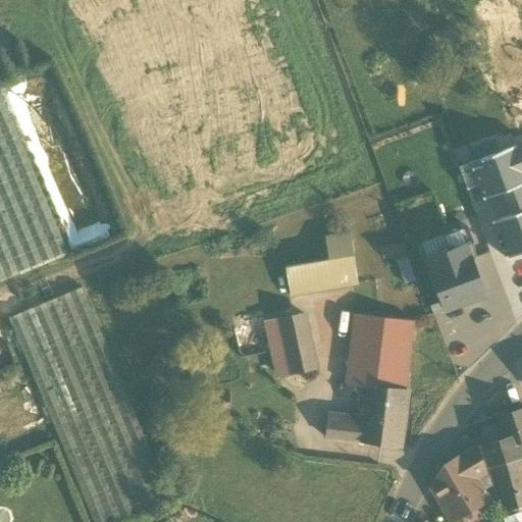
[(0,281),(67,254),(0,94),(0,281)]
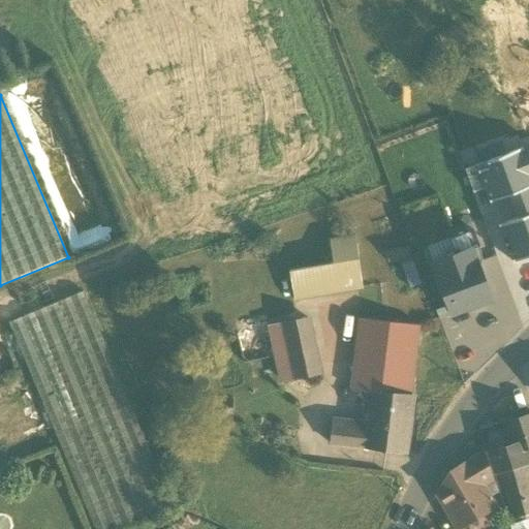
[(522,148),(476,165),(485,188),(490,201),(508,194),(528,186),(528,166),(523,150),(522,148)]
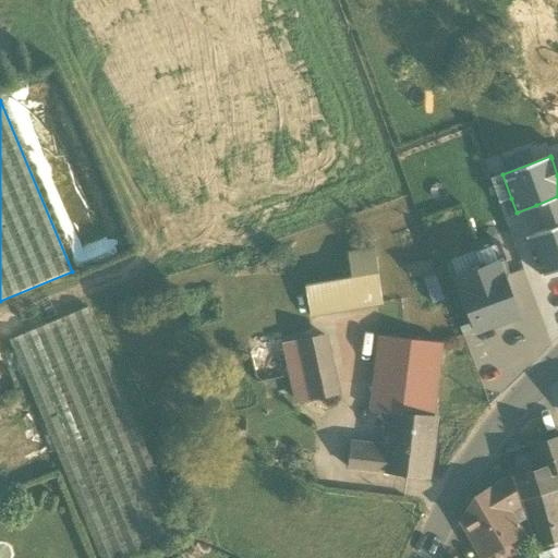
[(502,174),(489,179),(499,204),(511,198),(502,174)]
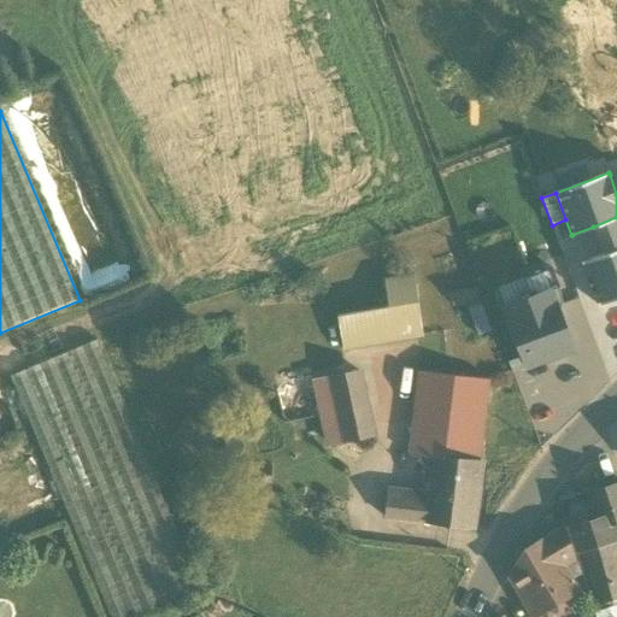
[(616,217),(593,227),(599,241),(616,233),(616,217)]
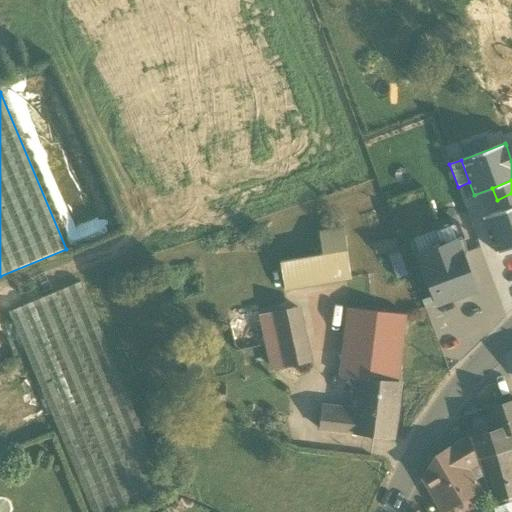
[(511,193),(497,200),(501,211),(511,206),(511,193)]
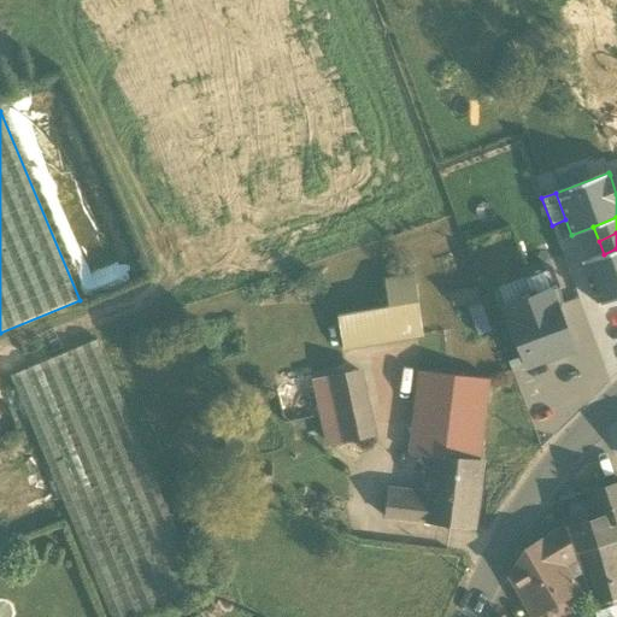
[(616,248),(604,254),(582,263),(598,305),(616,298),(616,248)]
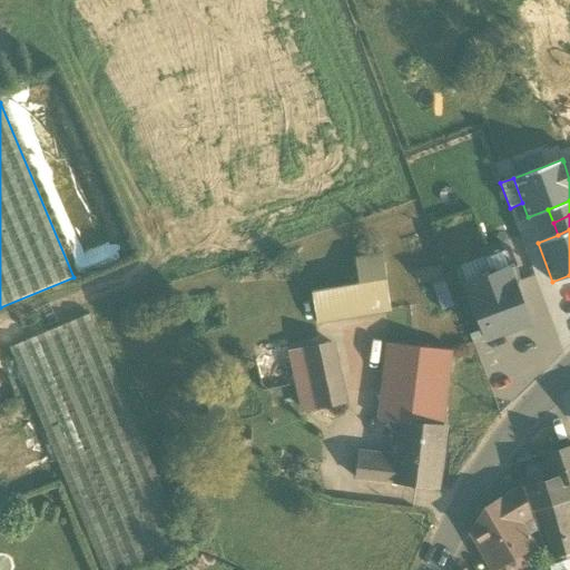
[(508,268),(513,284),(520,282),(517,264),(510,248),(487,257),(492,274),(508,268)]
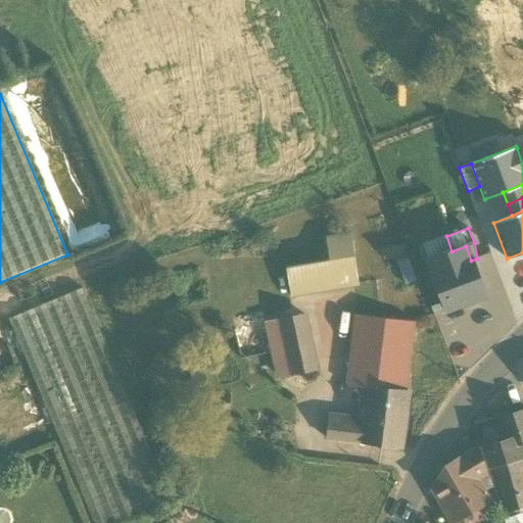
[(286,268),(290,295),(358,284),(351,234),(326,238),(329,260),(286,268)]
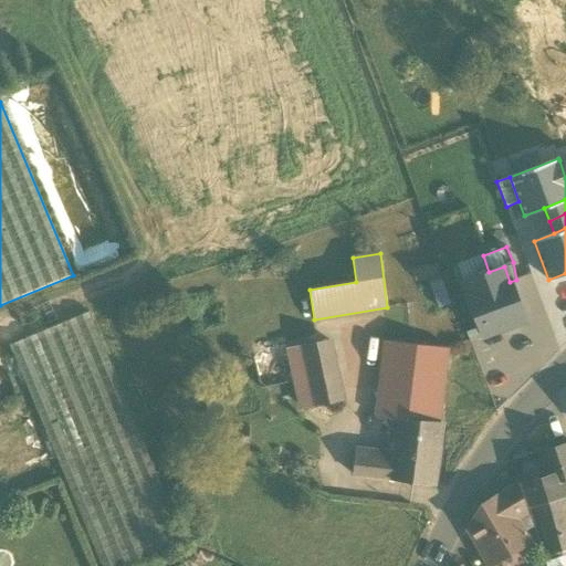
[(464,281),(489,272),(483,255),(482,254),(458,263),(464,281)]
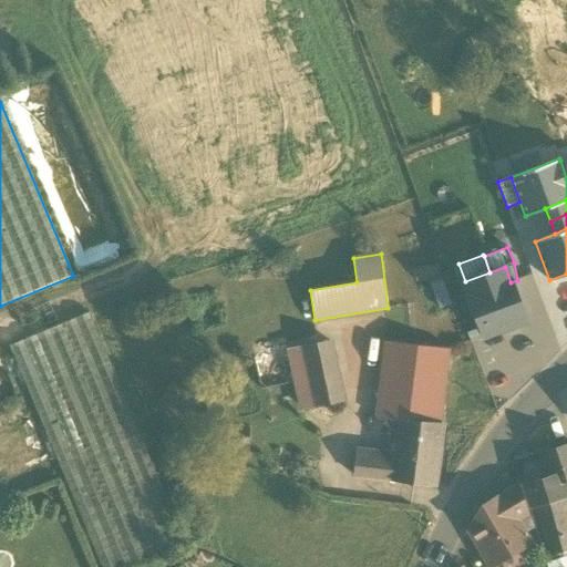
[(414,267),(415,281),(440,278),(439,265),(414,267)]
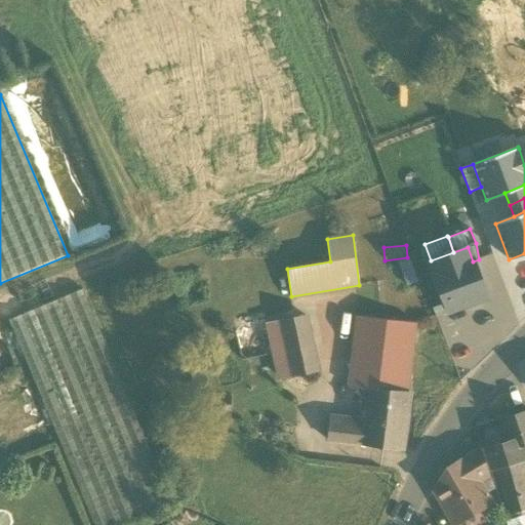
[(473,261),(468,247),(453,252),(431,260),(429,261),(448,312),(486,297),(473,261)]
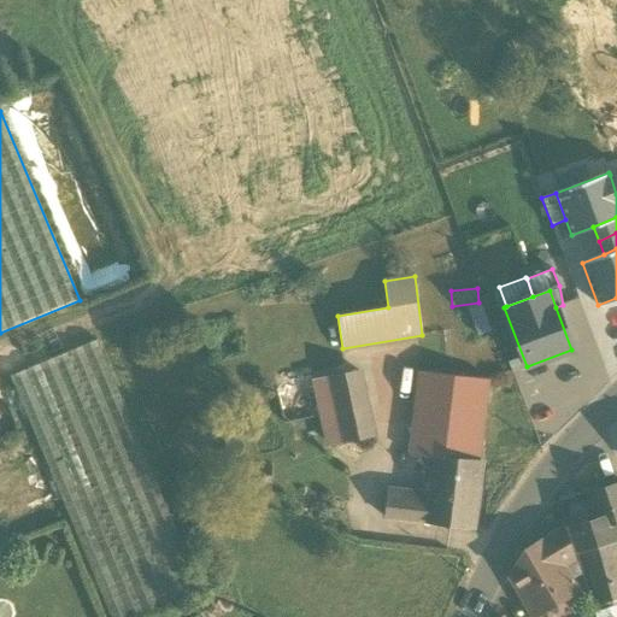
[(10,377),(111,616),(151,616),(203,595),(95,341),(10,377)]
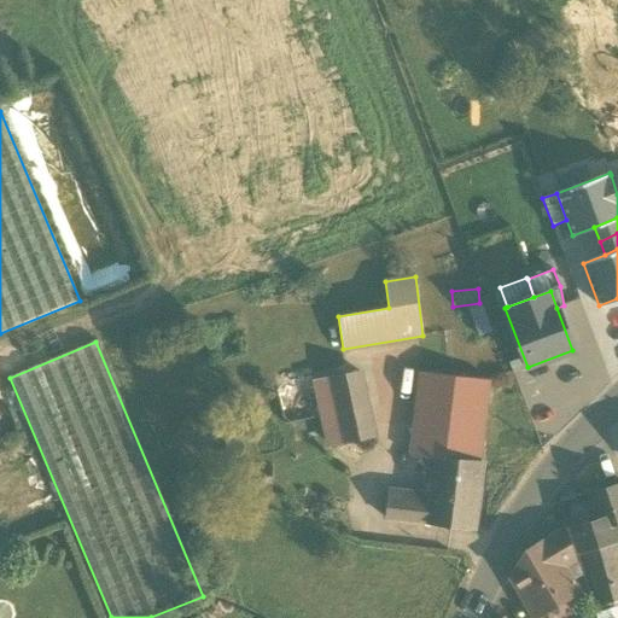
[(338,413),(344,442),(373,435),(360,372),(331,378),(338,413)]
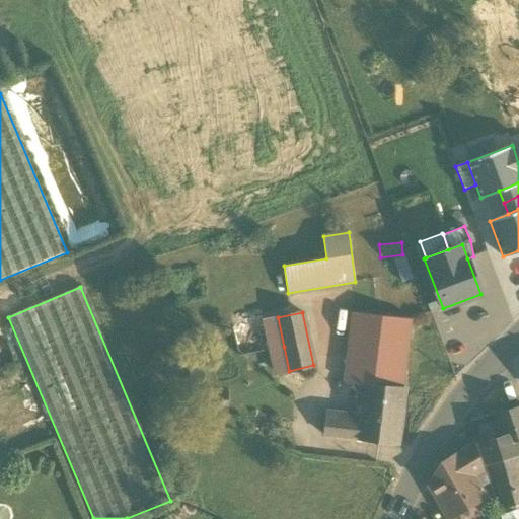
[(359,382),(402,387),(412,319),(352,312),(343,382),(359,384),(359,382)]
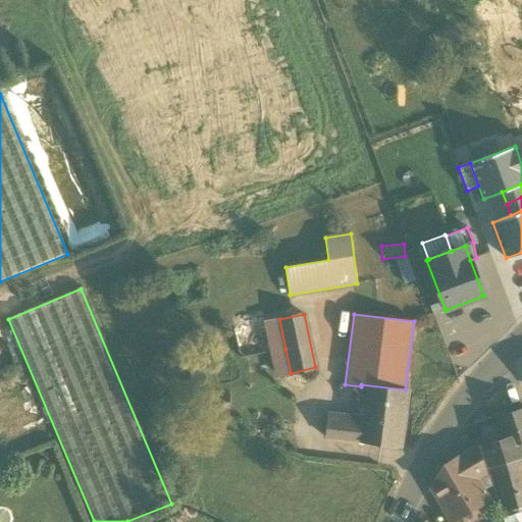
[(266,322),(273,351),(285,349),(279,319),(266,322)]
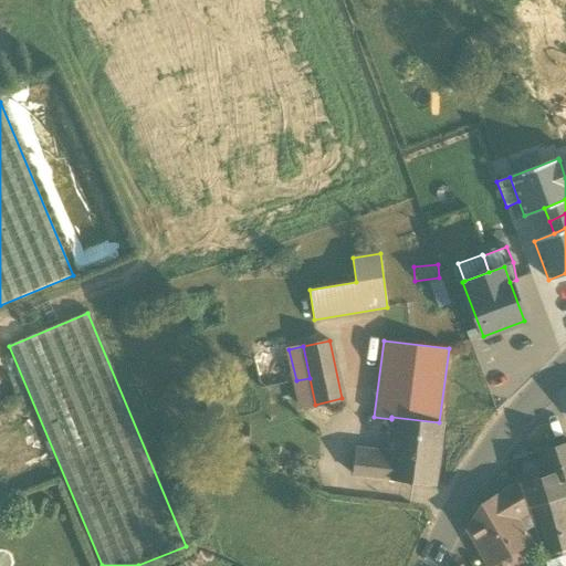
[(315,405),(310,378),(296,380),(302,407),(315,405)]
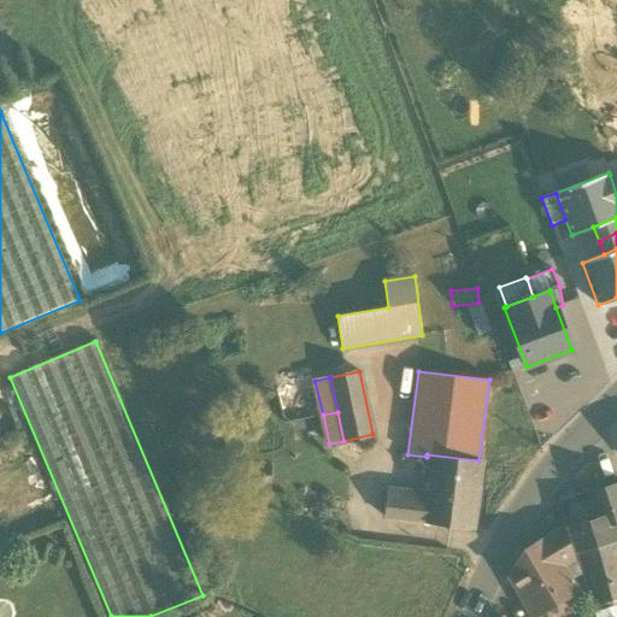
[(472,528),(481,460),(479,460),(427,454),(427,457),(423,482),(430,483),(429,493),(388,489),(385,518),(472,528)]
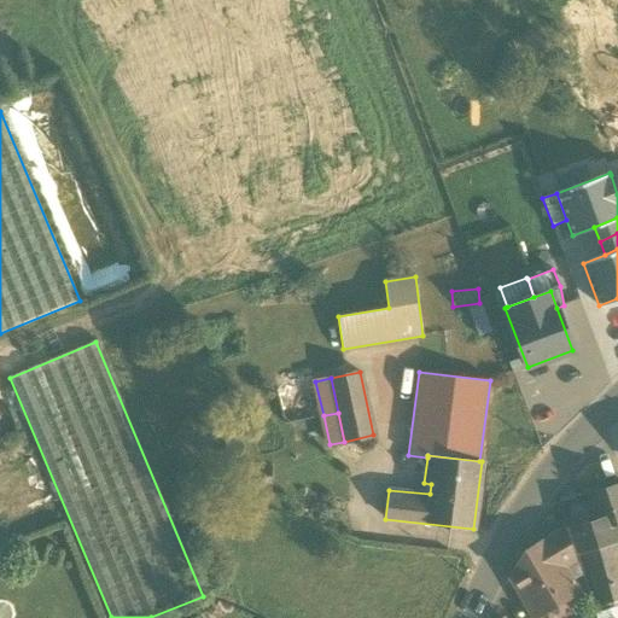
[(617,485),(586,496),(594,523),(613,517),(617,535),(617,485)]
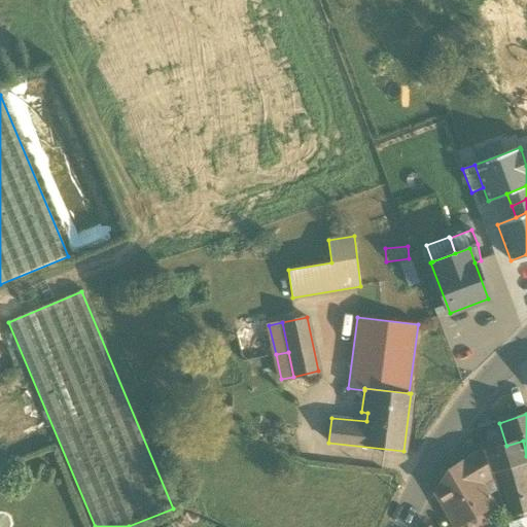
[(526,456),(523,441),(506,446),(487,452),(507,518),(526,511),(526,456)]
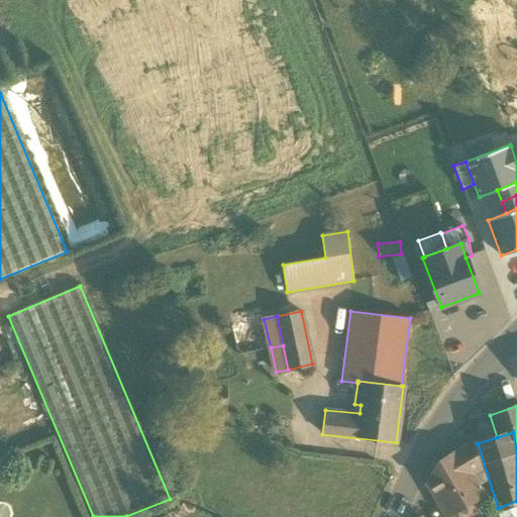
[(426,480),(447,516),(482,495),(478,487),(471,475),(482,468),(474,442),(435,464),(439,472),(427,479),(426,480)]
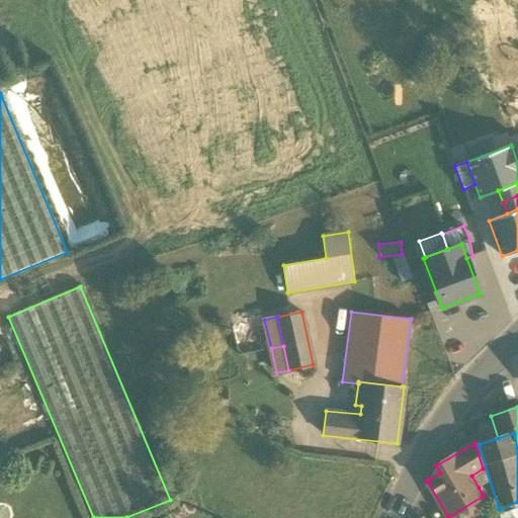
[(487,482),(483,468),(471,476),(479,488),(487,482)]
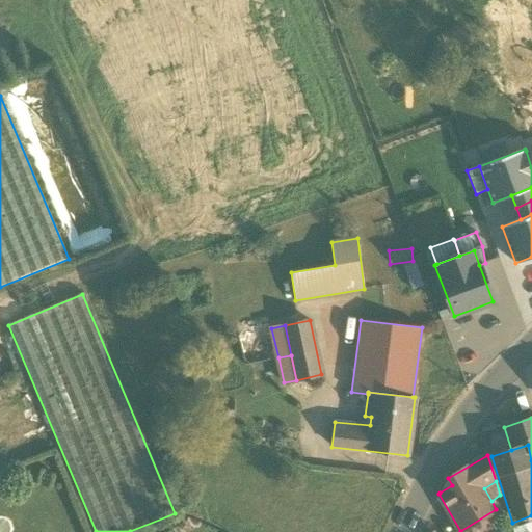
[(510,528),(511,531),(531,531),(531,528),(530,522),(510,528)]
